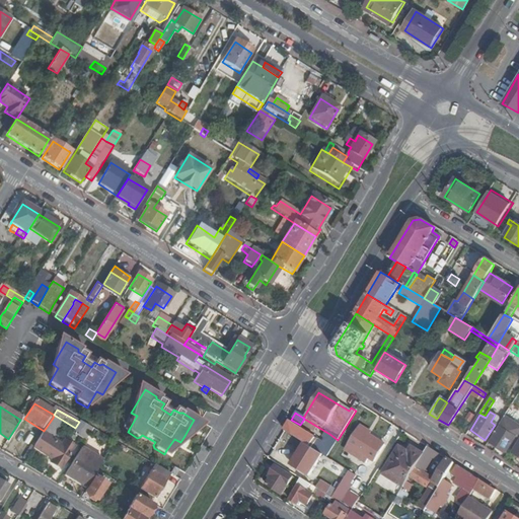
[(469,414),(465,421),(469,424),(473,417),(469,414)]
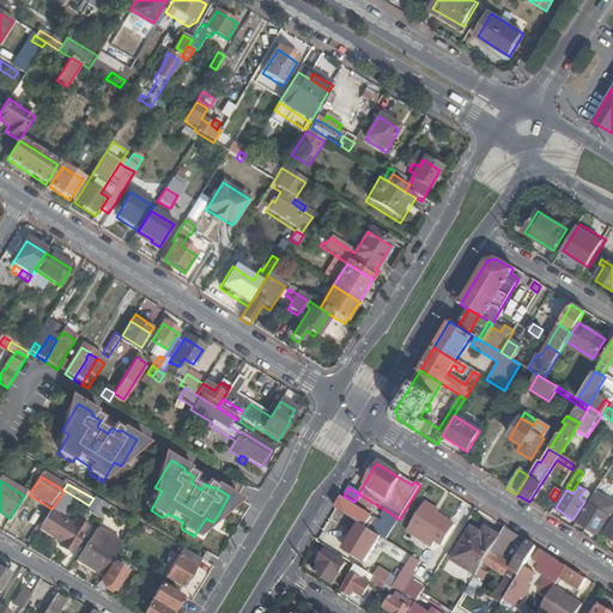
[(589,493),(584,490),(580,498),(584,502),(589,493)]
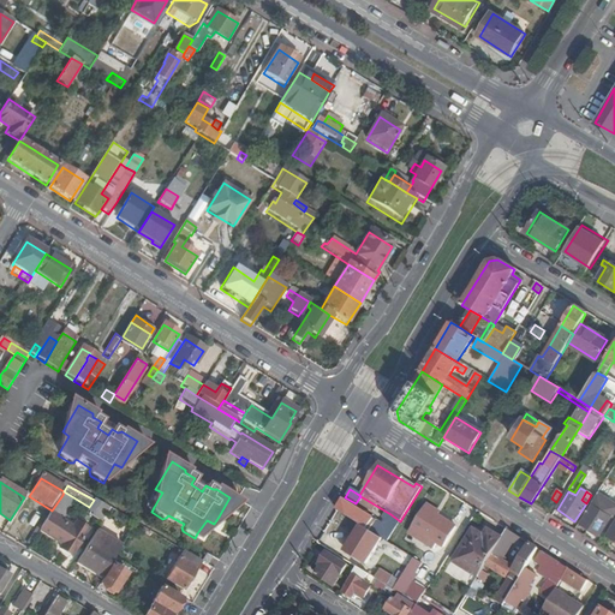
[(609,517),(614,506),(597,494),(590,505),(591,506),(579,524),(597,536),(609,517)]
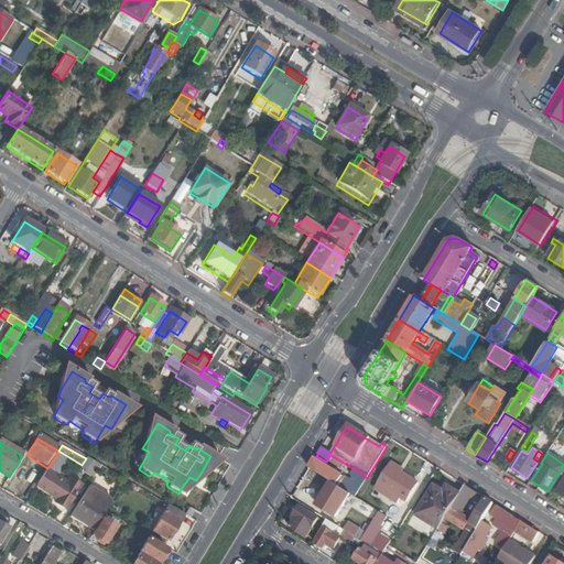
[(57,479),(68,461),(57,454),(47,468),(36,487),(56,500),(54,503),(65,510),(80,486),(69,479),(65,485),(57,479)]
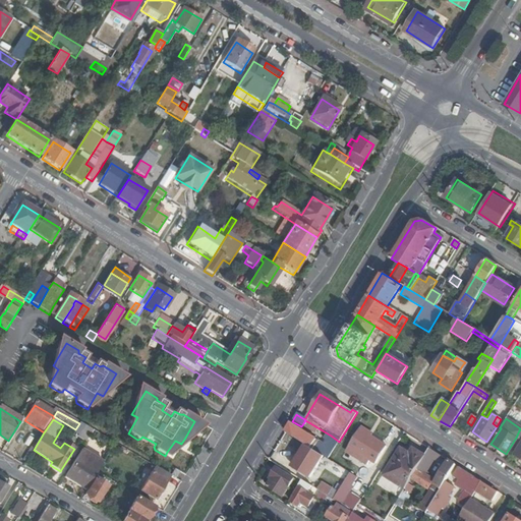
[(80,435),(78,438),(87,442),(93,431),(79,423),(75,429),(74,430),(80,435)]
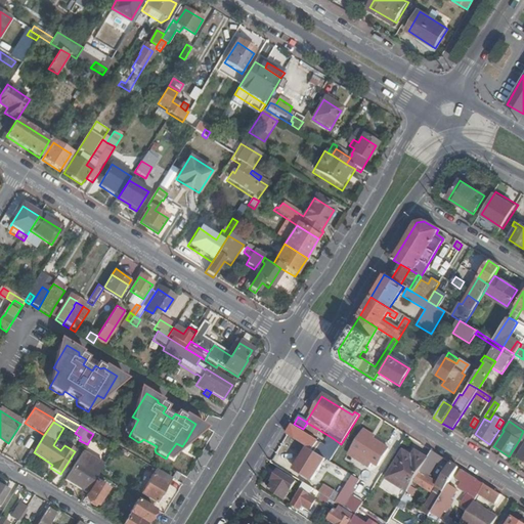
[(286,436),(308,450),(324,461),(330,464),(330,463),(341,444),(333,438),(325,448),(292,428),(286,436)]
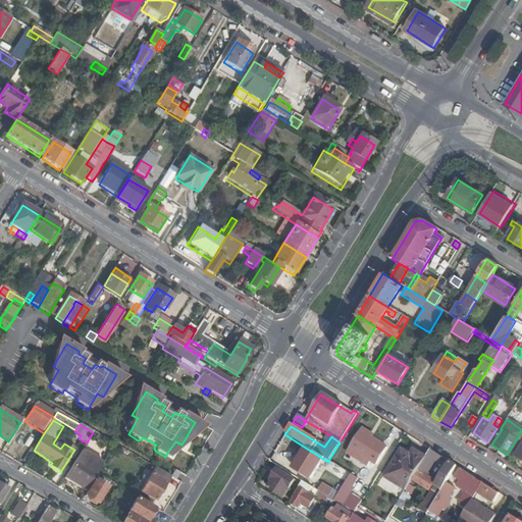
[(0,435),(0,439),(7,444),(8,441),(0,435)]
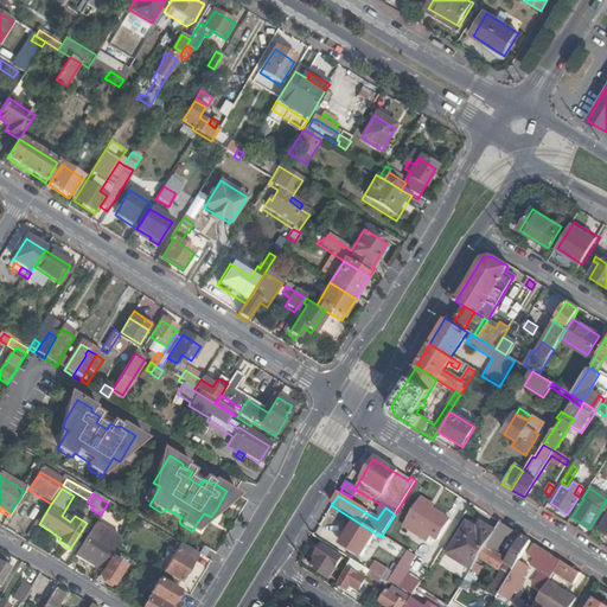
[(445,545),(457,526),(428,509),(416,526),(425,532),(422,537),(428,541),(430,536),(445,545)]
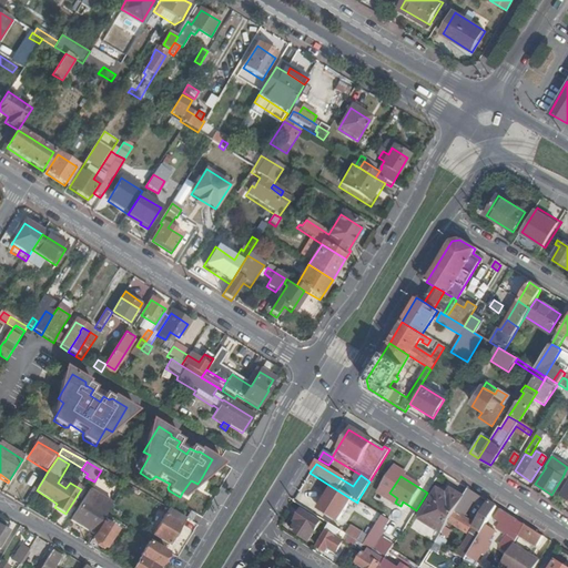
[(320,513),(337,524),(352,499),(334,488),(322,506),(323,508),(320,513)]
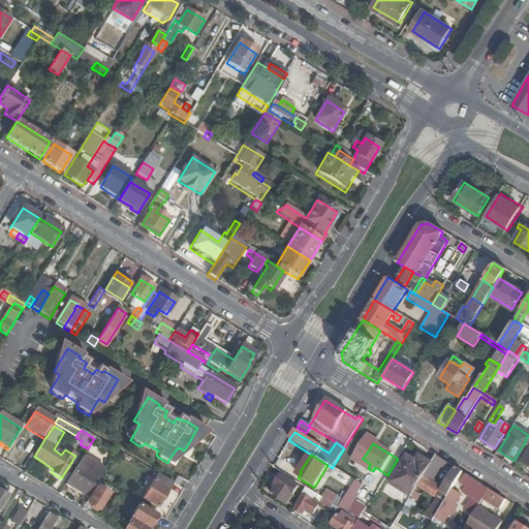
[(436,457),(431,465),(417,487),(434,497),(440,489),(433,485),(430,483),(432,479),(440,466),(443,462),(436,457)]
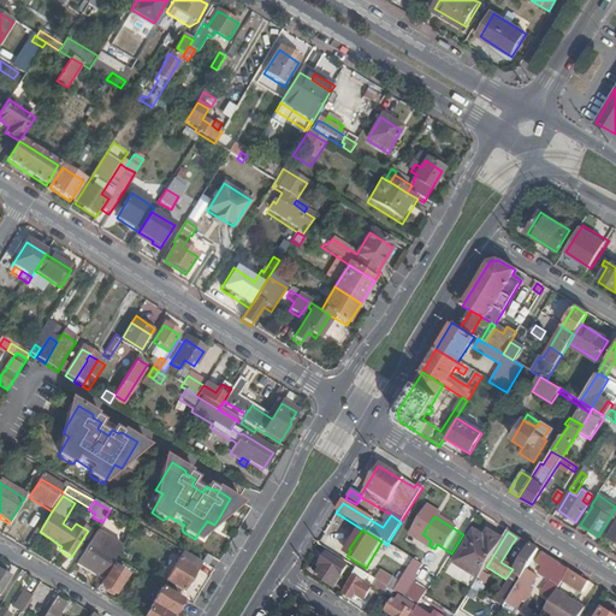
[(475,533),(456,563),(479,579),(483,573),(486,567),(502,542),(490,534),(486,540),(475,533)]
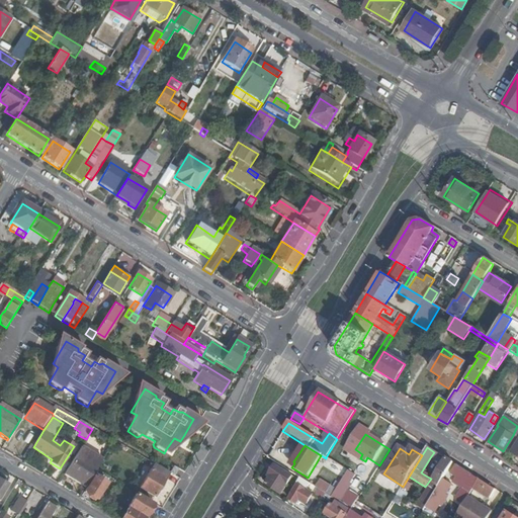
[(97,467),(76,454),(65,473),(86,487),(95,471),(97,467)]
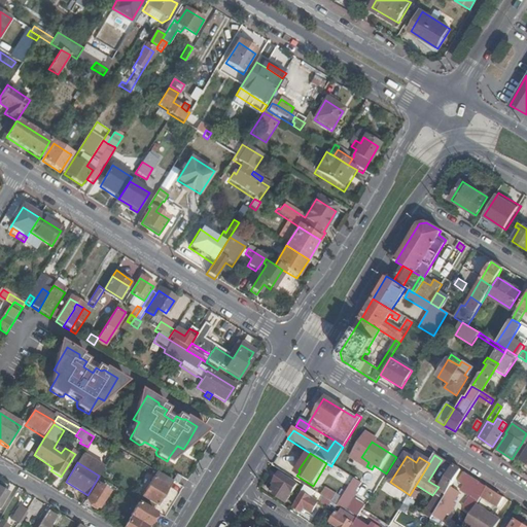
[(453,467),(424,513),(432,518),(432,517),(452,486),(460,471),(453,467)]
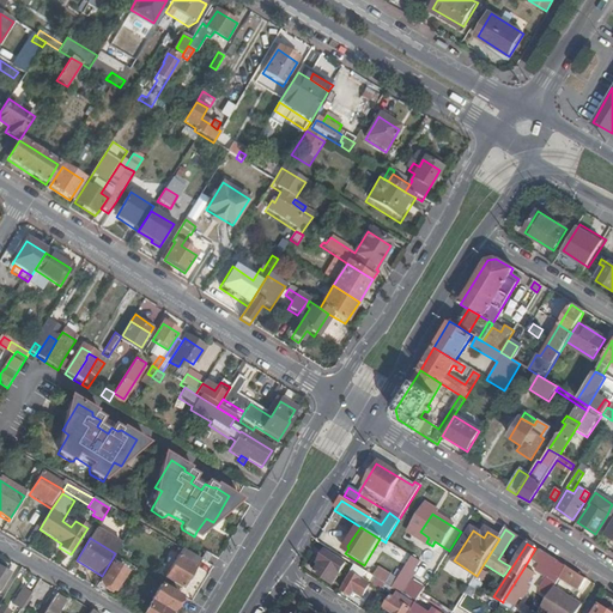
[(406,546),(401,552),(411,558),(390,590),(401,596),(424,558),(406,546)]
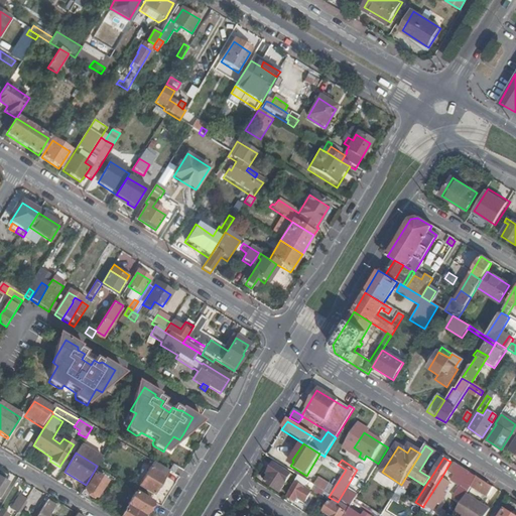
[(267,474),(269,476),(264,483),(279,493),(290,475),(274,464),(267,474)]
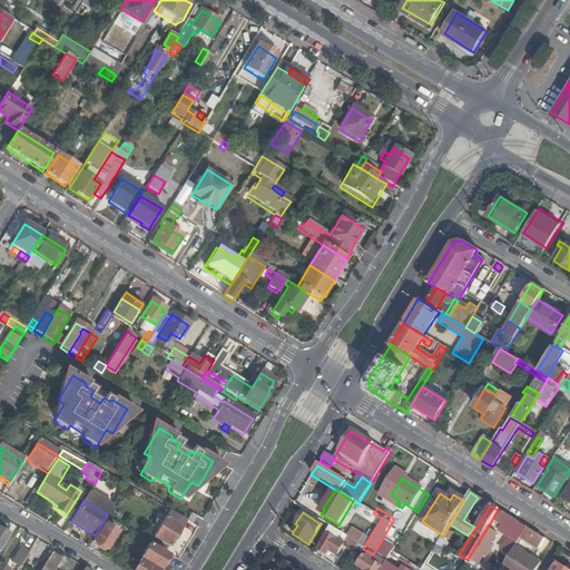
[(500,549),(510,554),(514,547),(520,538),(526,528),(502,512),(495,522),(501,524),(498,531),(508,537),(500,549)]
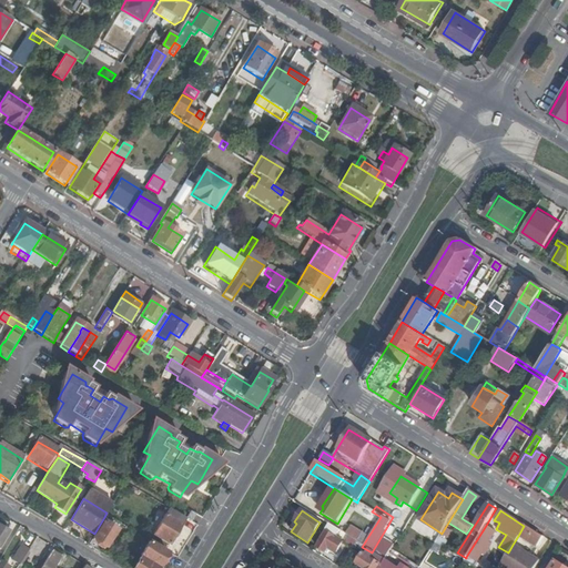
[(152,536),(168,546),(183,520),(169,511),(152,536)]
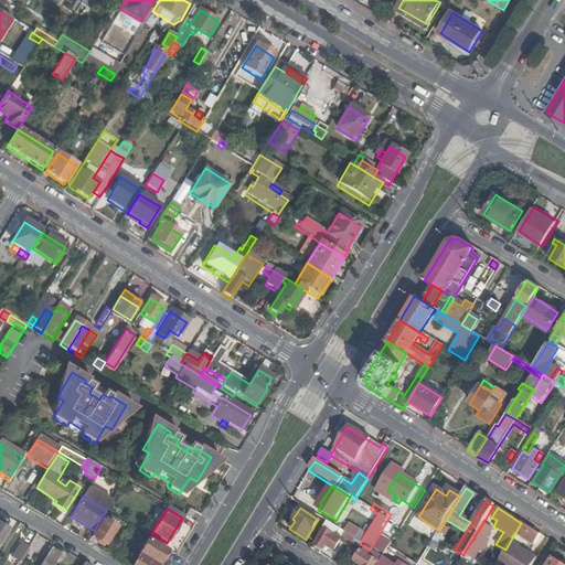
[(192,513),(187,510),(182,518),(188,521),(192,513)]
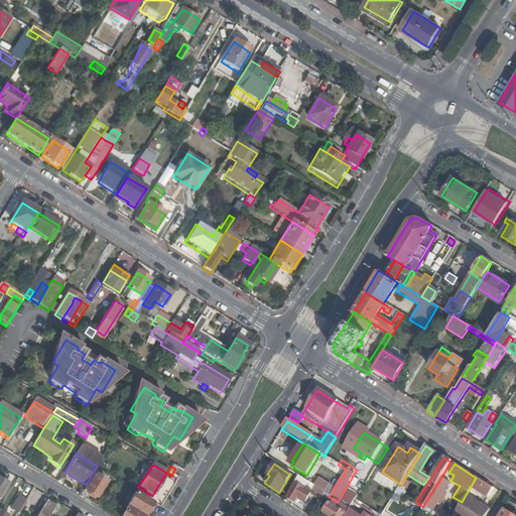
[(312,475),(307,483),(318,490),(324,493),(329,486),(312,475)]
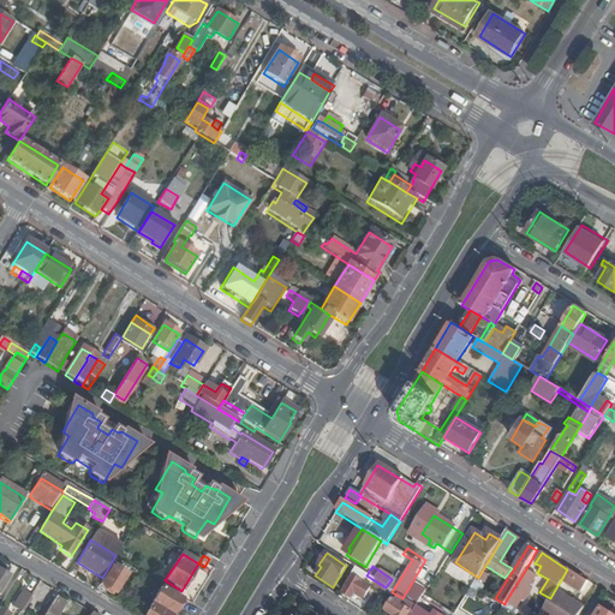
[(505,603),(515,609),(535,577),(531,574),(532,571),(527,567),(505,603)]
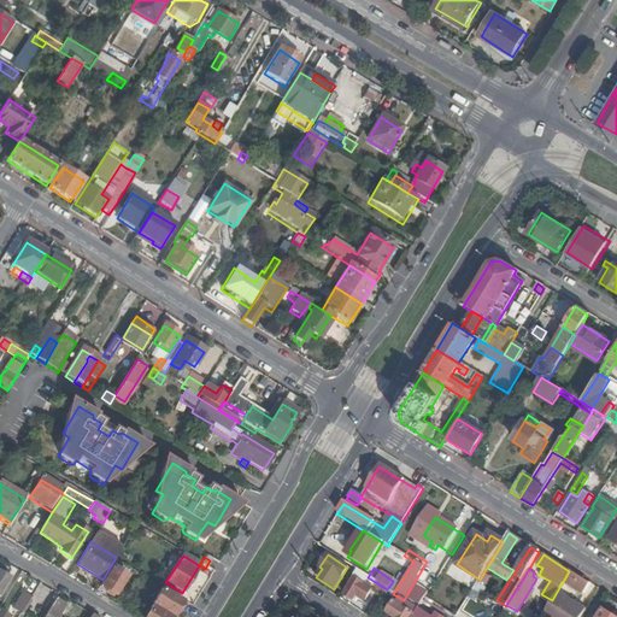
[(371,592),(360,583),(365,576),(358,571),(352,580),(353,580),(344,595),(353,601),(354,599),(364,605),(371,592)]
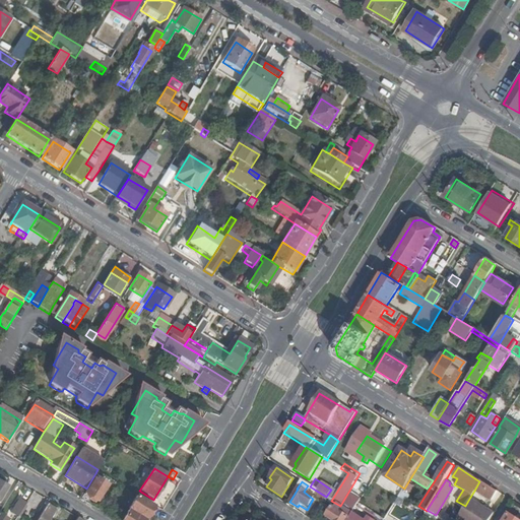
[(474,491),(495,503),(500,494),(479,481),(474,491)]
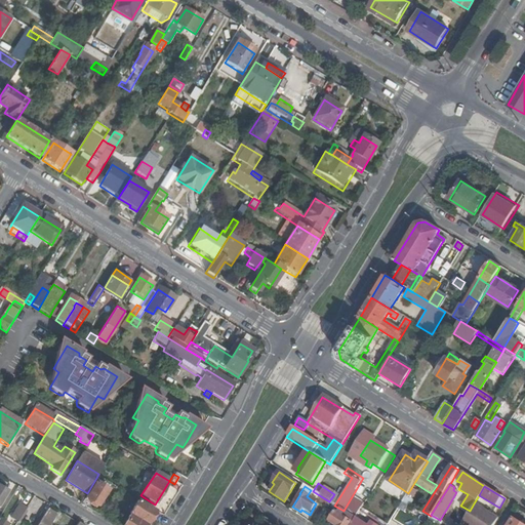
[(411,488),(408,493),(406,497),(409,499),(410,500),(415,491),(411,488)]
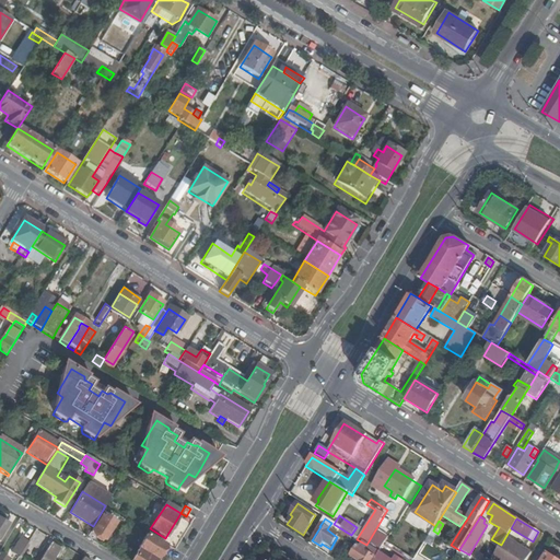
[(88,537),(102,546),(111,529),(97,522),(88,537)]
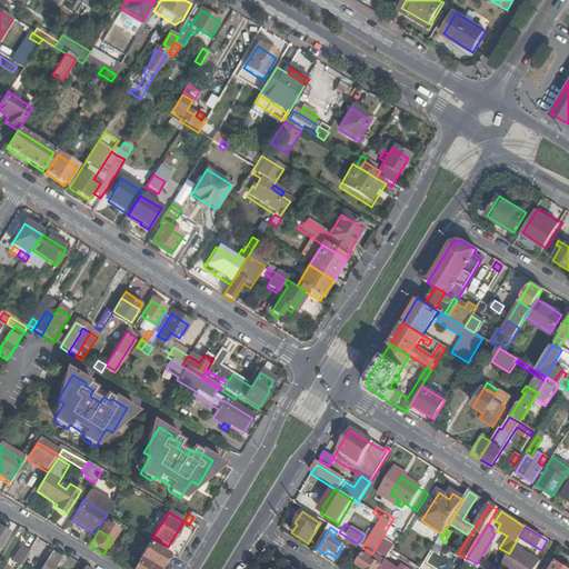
[(443,541),(440,539),(433,550),(437,552),(443,541)]
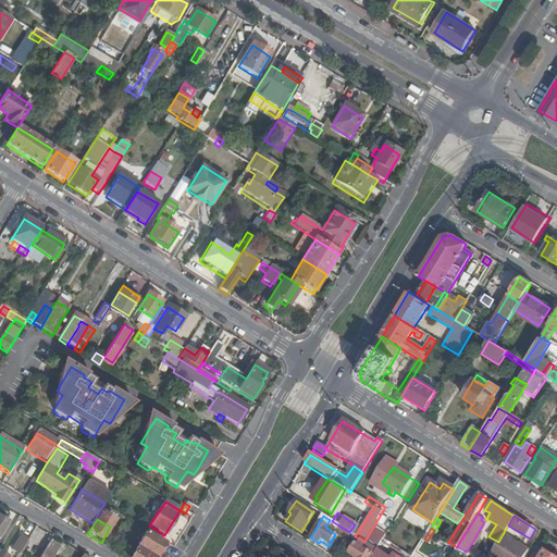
[(346,540),(350,533),(349,532),(344,529),(341,535),(346,540)]
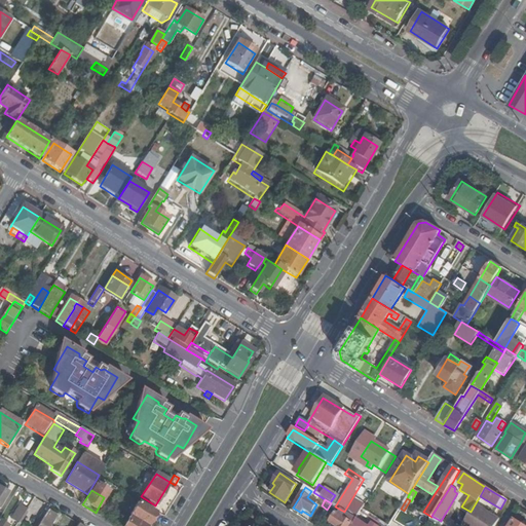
[(146,525),(154,515),(138,504),(129,517),(144,525),(146,525)]
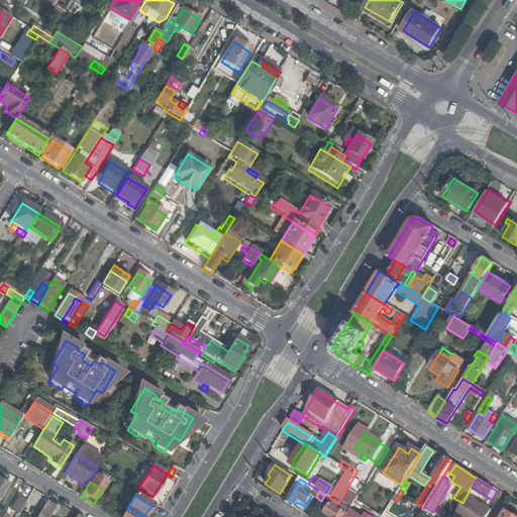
[(467,496),(462,503),(454,516),(455,516),(486,516),(491,511),(467,496)]
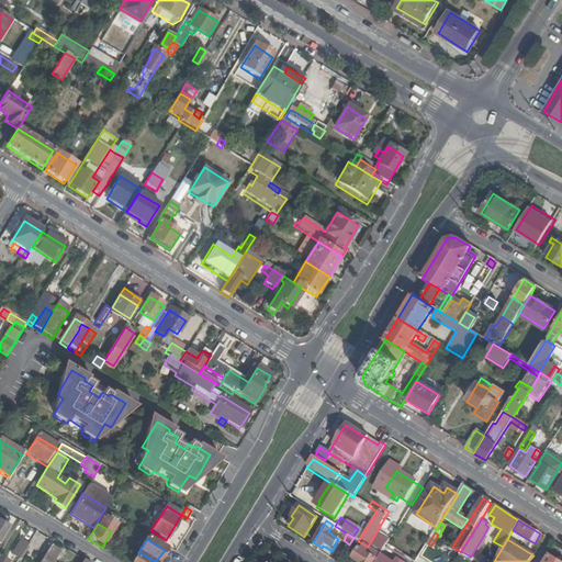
[(19,541),(9,557),(17,561),(18,561),(26,547),(19,541)]
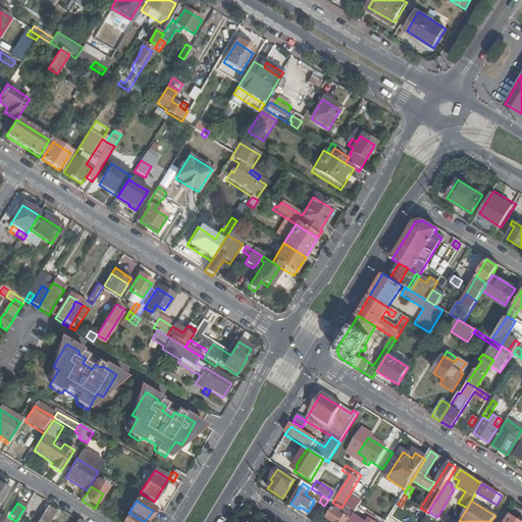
[(49,521),(54,514),(46,509),(38,521),(49,521)]
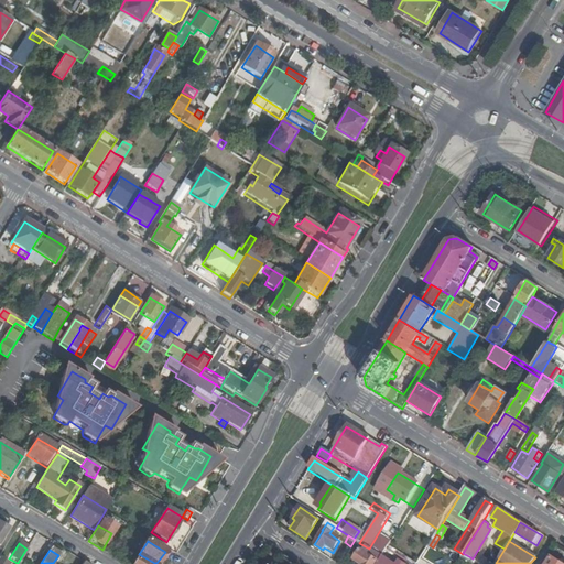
[(375,563),(380,556),(373,552),(370,559),(359,551),(354,561),(358,563),(375,563)]
